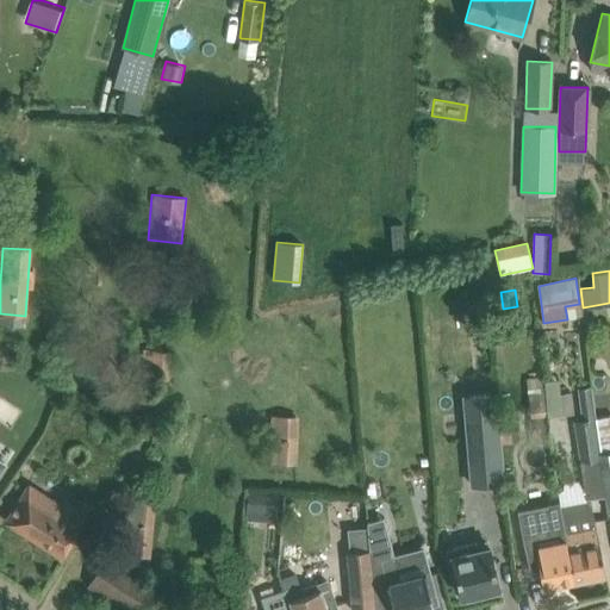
[(170,352),(142,349),(139,377),(168,380),(170,352)]
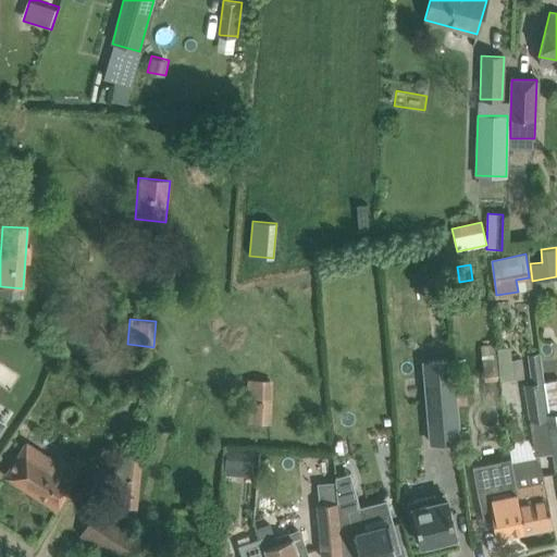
[(502,380),(497,347),(496,347),(495,345),(481,346),(484,382),(502,380)]
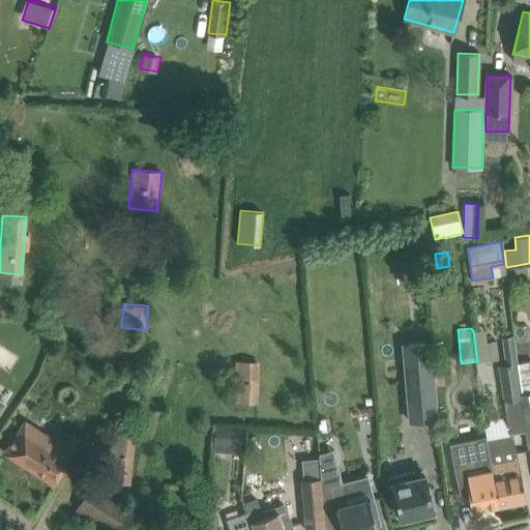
[(473,330),(477,361),(488,360),(484,329),(473,330)]
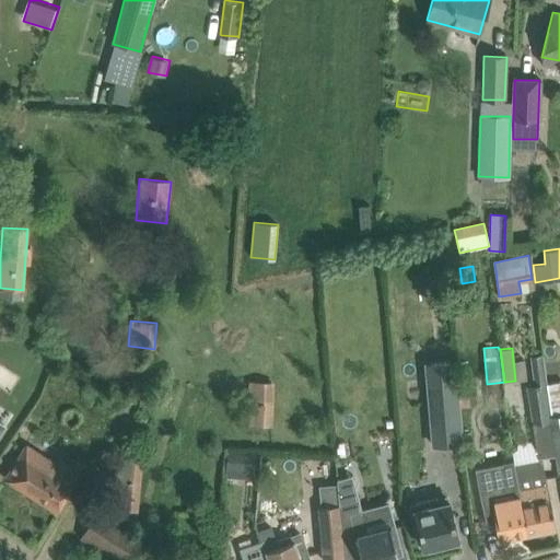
[(533,423),(550,420),(549,417),(550,417),(541,354),(529,357),(534,385),(526,386),(533,423)]
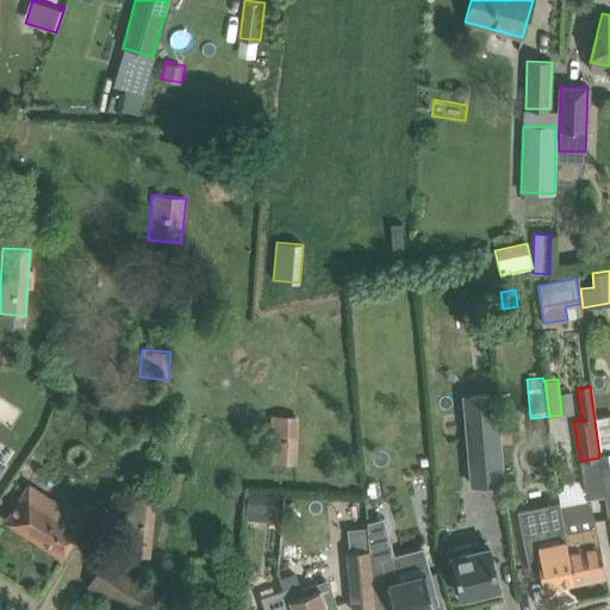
[(497,390),(465,392),(472,485),(505,481),(497,390)]
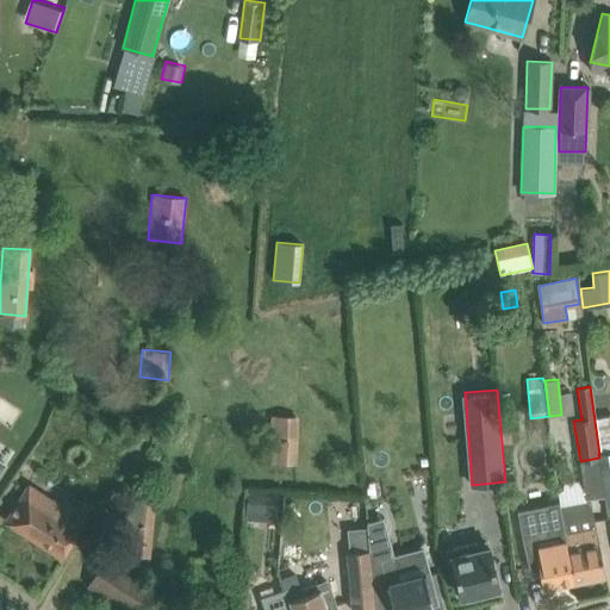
[(609,415),(595,418),(599,454),(598,454),(599,458),(608,510),(609,509),(609,415)]
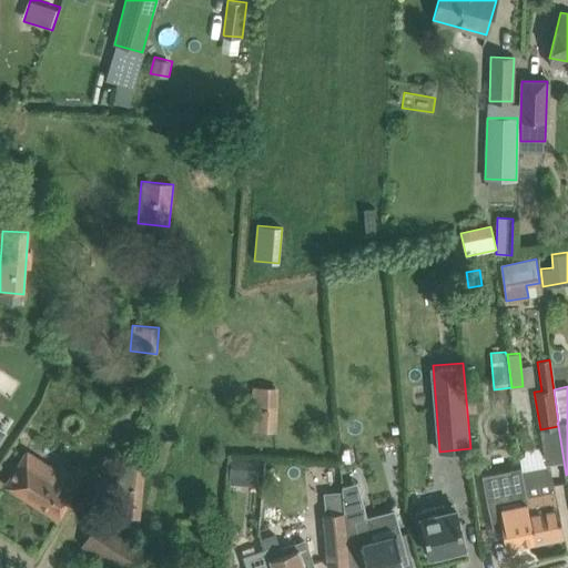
[(277,388),(252,387),(251,429),(276,430),(277,388)]
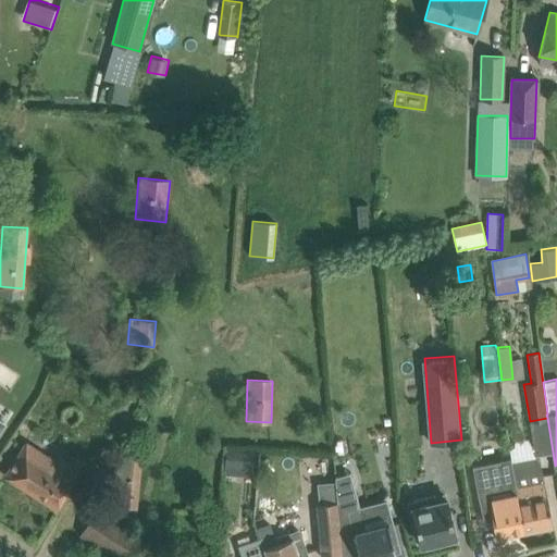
[(59,457),(56,462),(26,444),(5,475),(56,508),(73,481),(72,481),(79,470),(59,457)]
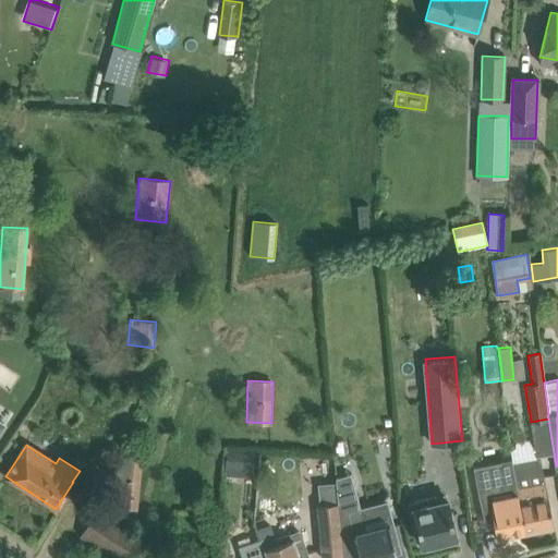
[(227,450),(226,465),(254,468),(255,452),(227,450)]
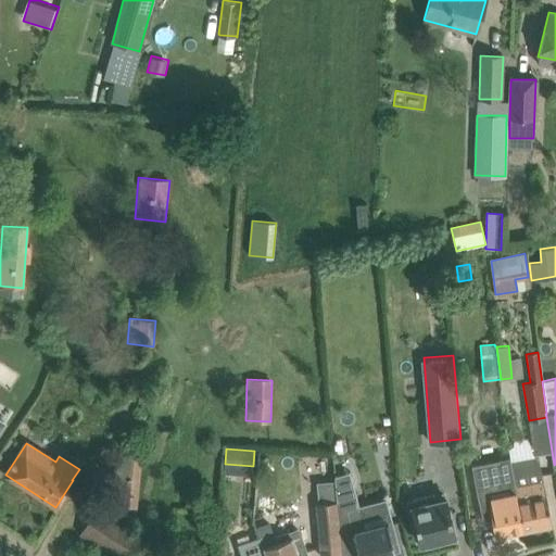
[(138,506),(142,455),(116,453),(112,504),(138,506)]
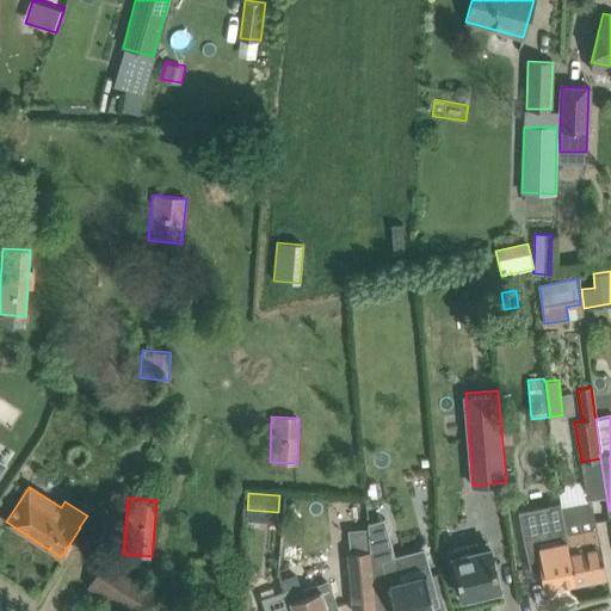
[(602,554),(592,505),(588,501),(561,507),(571,548),(568,548),(575,584),(606,576),(602,554)]
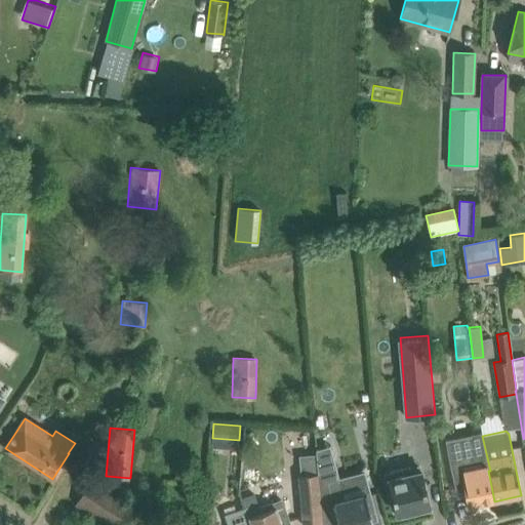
[(468,507),(494,501),(488,471),(490,471),(482,436),(472,438),(473,457),(458,460),(463,486),(459,490),(460,496),(466,495),(468,507)]
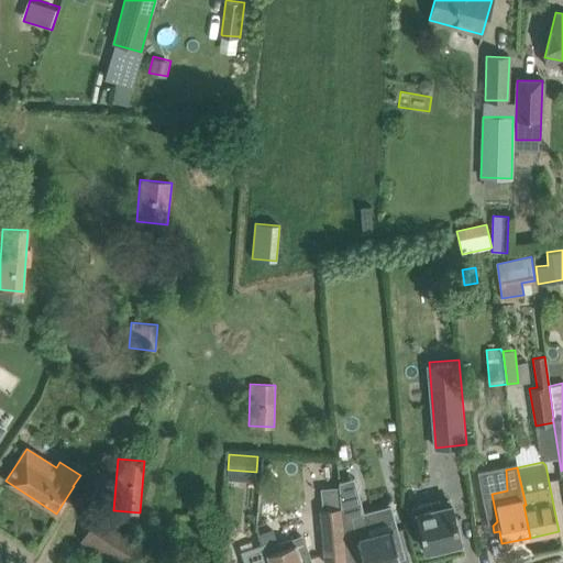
[(367,527),(360,497),(354,477),(340,481),(339,481),(341,507),(342,525),(344,542),(357,538),(364,562),(401,562),(400,559),(405,556),(404,552),(397,526),(395,520),(367,527)]
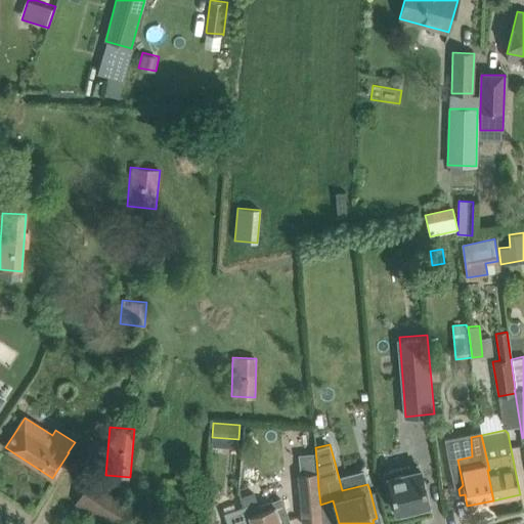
[(409,472),(408,467),(383,473),(392,510),(396,509),(397,513),(400,512),(401,516),(419,512),(418,508),(429,505),(421,469),(409,472)]
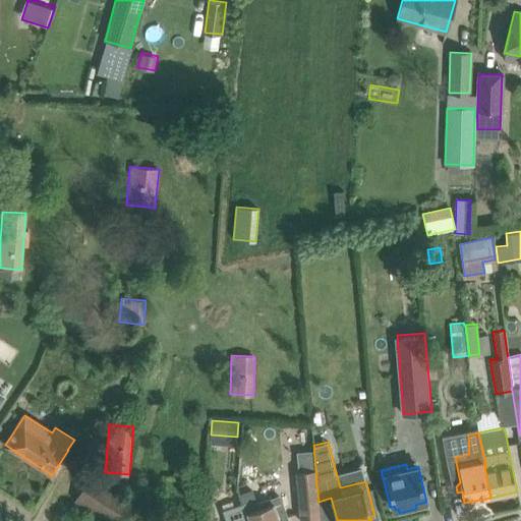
[(315,469),(296,471),(298,487),(300,520),(314,520),(320,520),(319,502),(316,485),(315,469)]
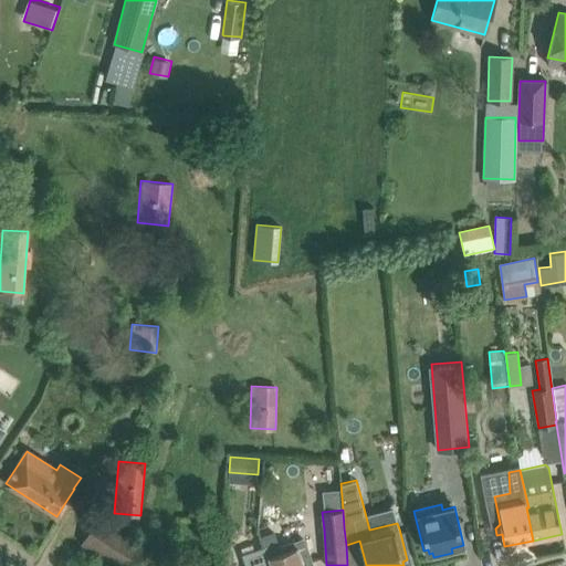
[(98,516),(82,543),(117,565),(129,565),(143,545),(98,516)]
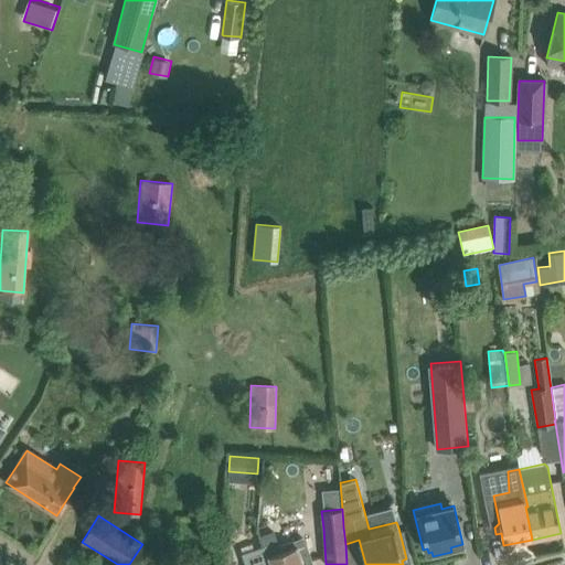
[(278,552),(267,555),(269,562),(269,564),(311,564),(304,539),(277,546),(278,552)]
